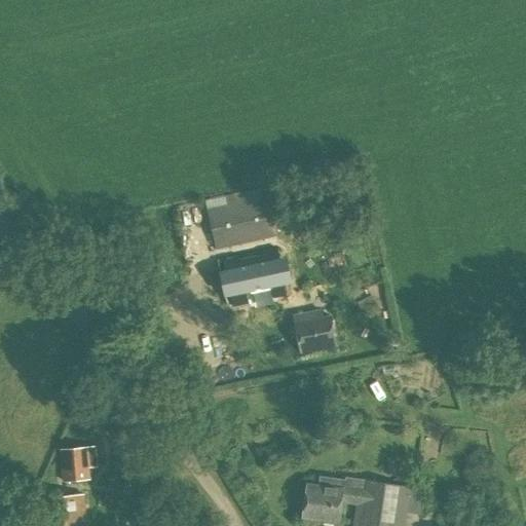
[(263,197),(261,189),(205,201),(208,210),(207,210),(216,250),(278,236),(269,196),(263,197)]
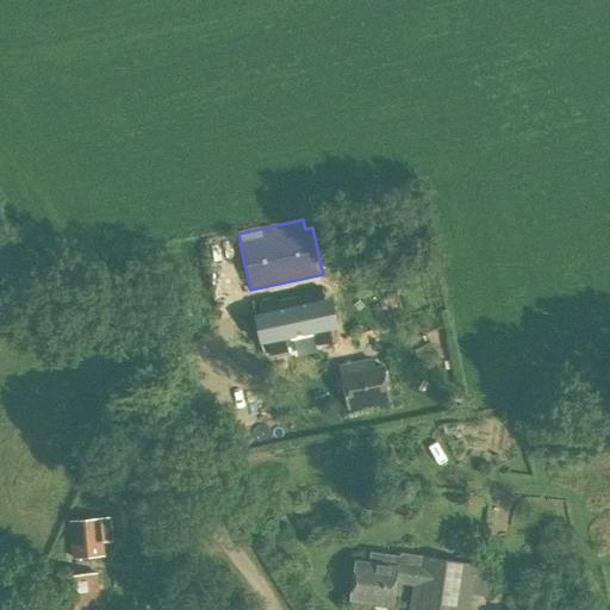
[(266,354),(330,338),(318,288),(254,304),(266,354)]
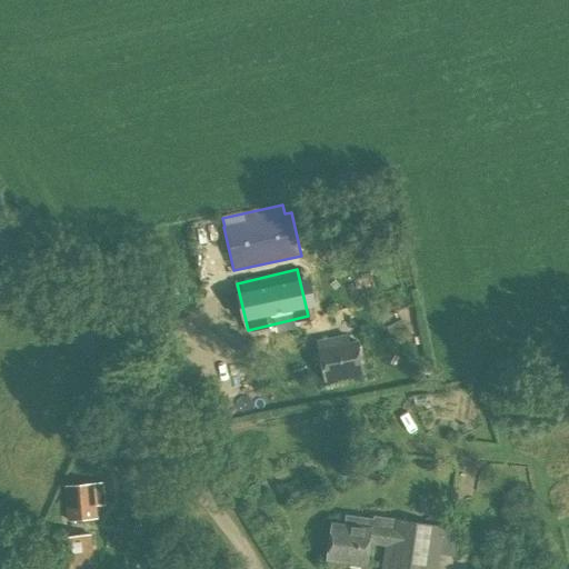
[(392,340),(409,331),(402,319),(386,327),(392,340)]
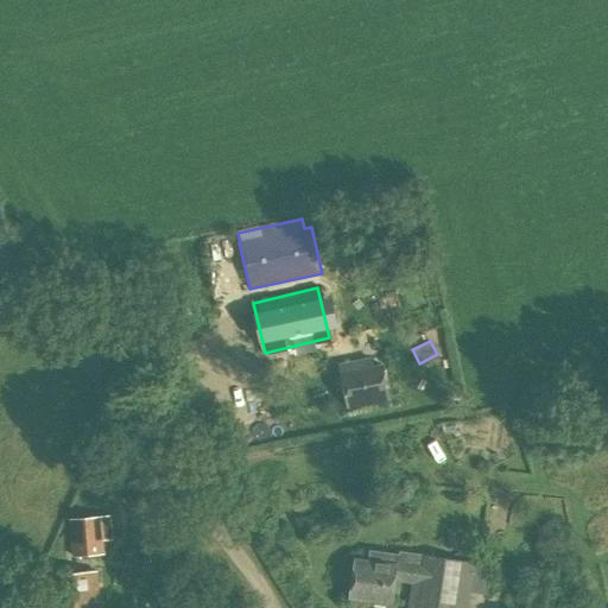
[(368,369),(367,359),(341,367),(347,404),(387,398),(381,366),(368,369)]
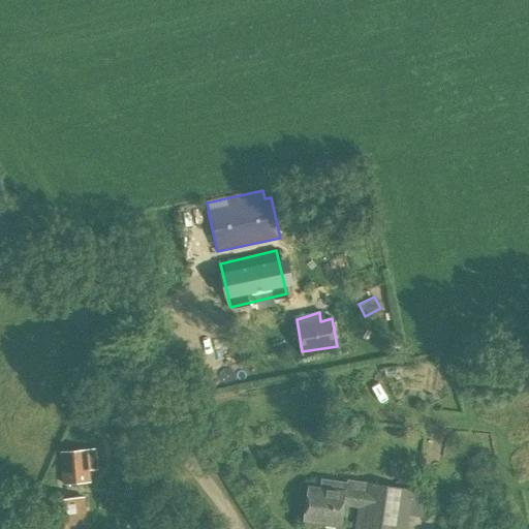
[(98,470),(96,448),(59,453),(62,486),(90,484),(89,471),(98,470)]
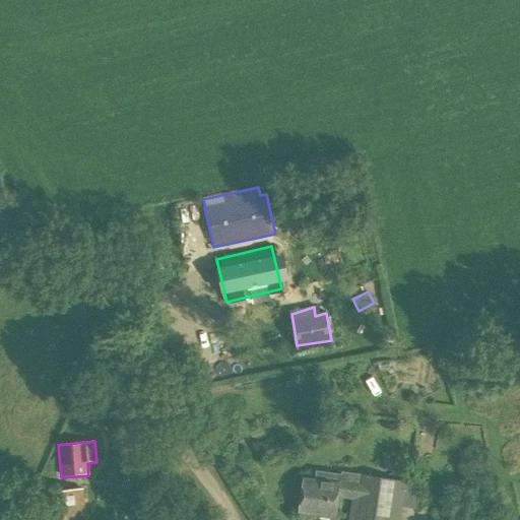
[(341,474),(316,471),(315,481),(304,480),(300,512),(335,517),(338,498),(352,500),(348,519),(398,519),(403,486),(404,481),(341,471),(341,474)]
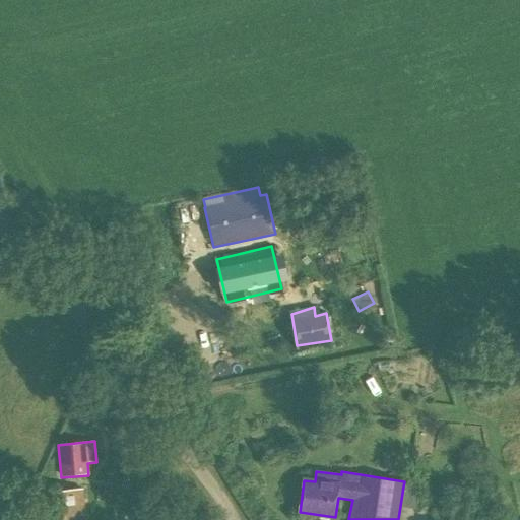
[(49,519),(78,519),(78,515),(86,514),(84,491),(47,494),(49,519)]
